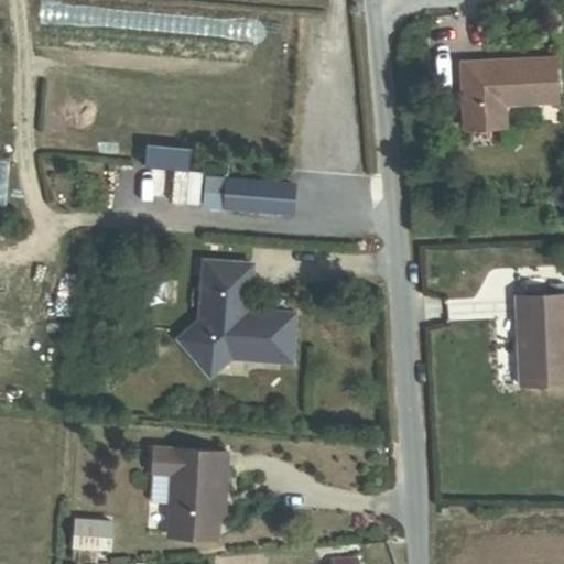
[(556,101),(554,56),(459,62),(464,128),(505,126),(503,104),(556,101)]
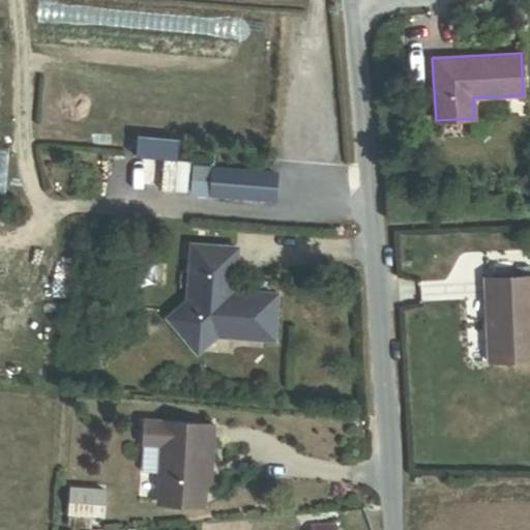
[(10,149),(0,147),(0,195),(7,196),(10,149)]
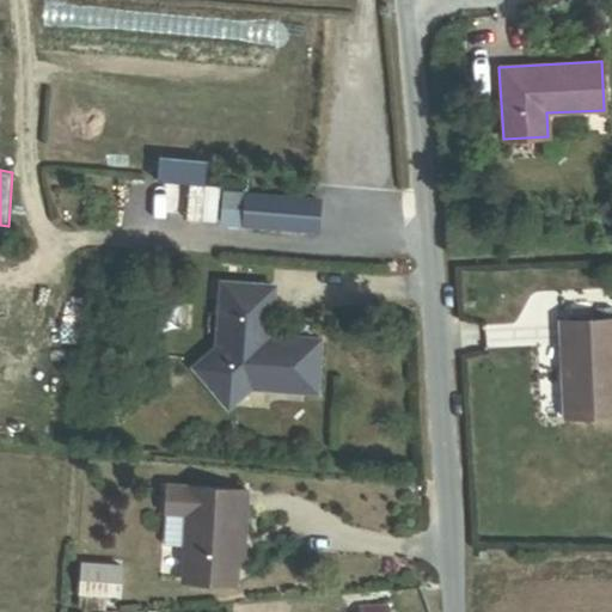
[(304,232),(306,203),(227,197),(226,208),(256,210),(255,228),(304,232)]
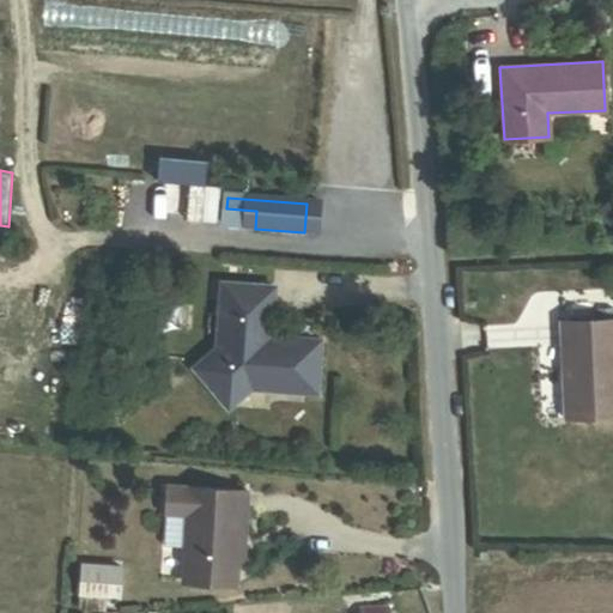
[(315,234),(317,204),(307,204),(304,232),(315,234)]
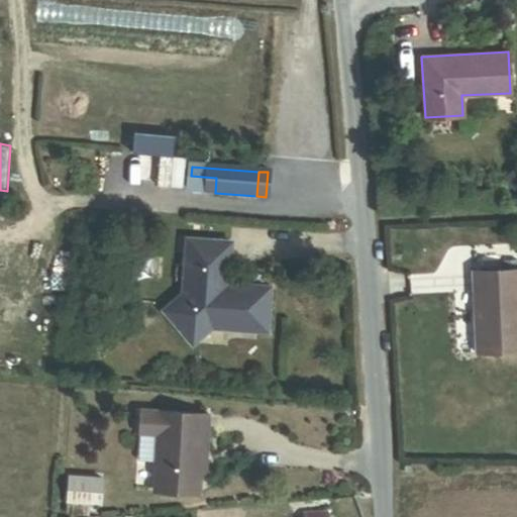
[(215,193),(216,178),(191,176),(190,191),(215,193)]
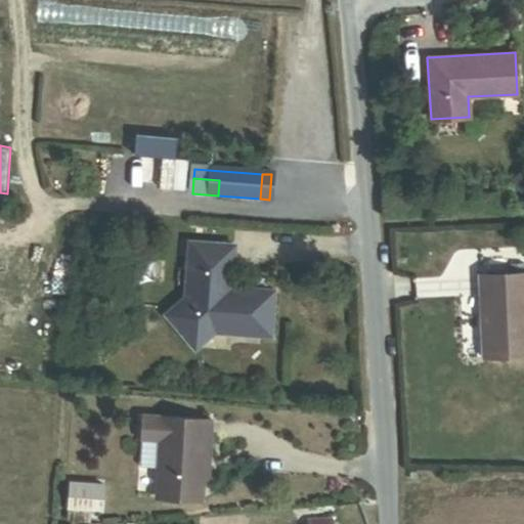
[(231,287),(234,245),(188,242),(184,297),(166,315),(195,348),(214,332),(270,336),(273,291),(231,287)]
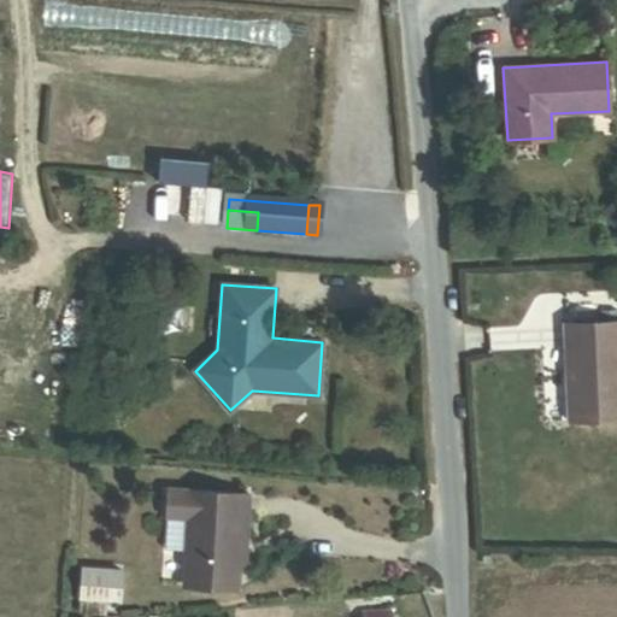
[(616,418),(616,321),(564,324),(568,421),(616,418)]
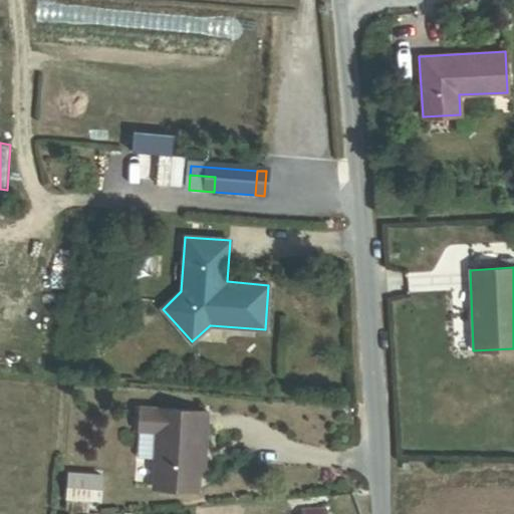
[(139,409),(138,430),(155,431),(157,410),(139,409)]
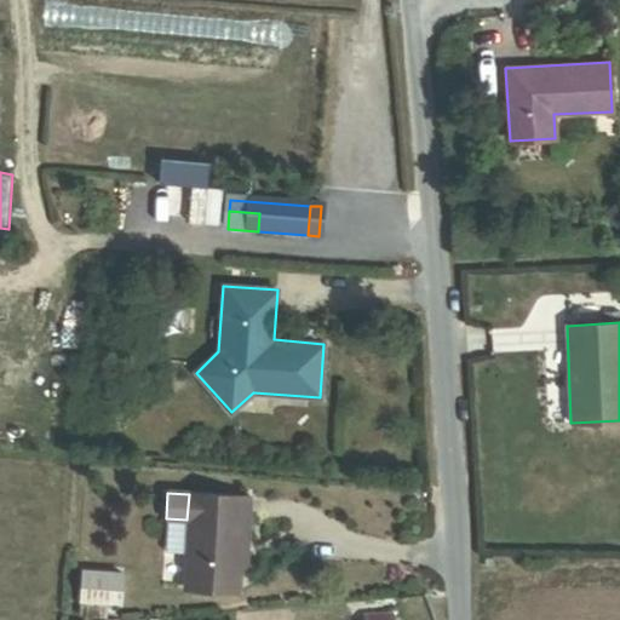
[(187,520),(185,552),(183,587),(237,590),(239,567),(241,527),(247,528),(248,497),(189,494),(187,520)]
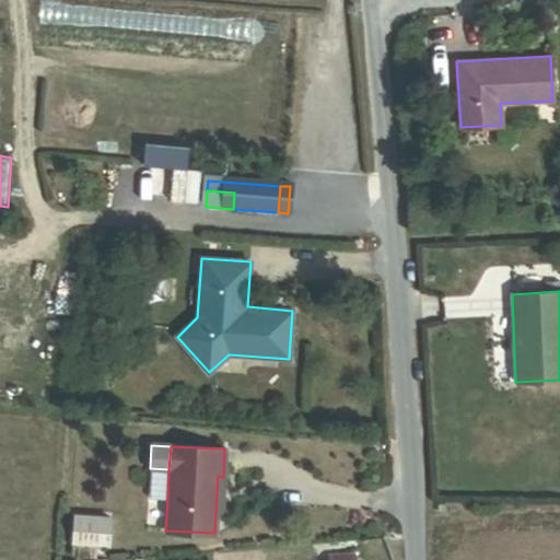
[(148,498),(167,499),(168,469),(150,468),(148,498)]
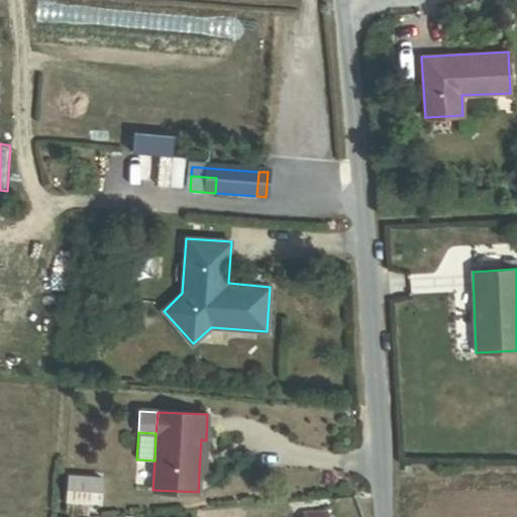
[(101,505),(103,477),(67,474),(65,503),(101,505)]
